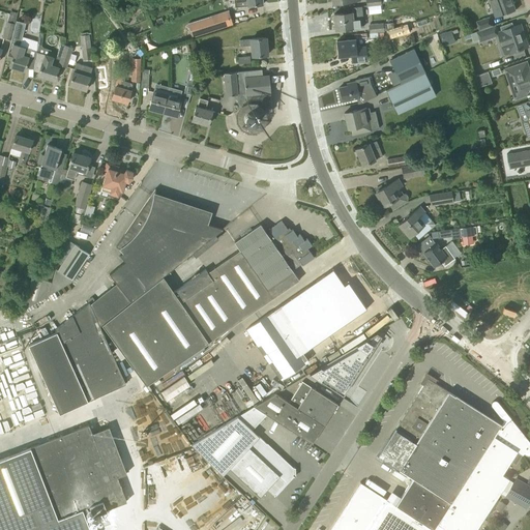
[(490,0),(496,17),(516,10),(511,0),(490,0)]
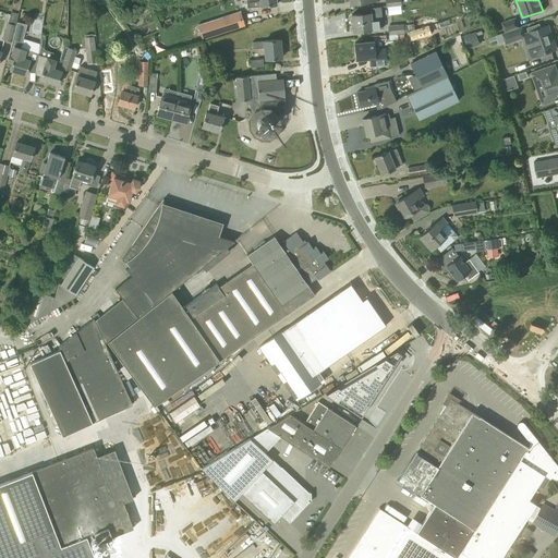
[(361,14),(351,15),(353,32),(364,31),(383,28),(381,21),(380,7),(361,9),(361,14)]
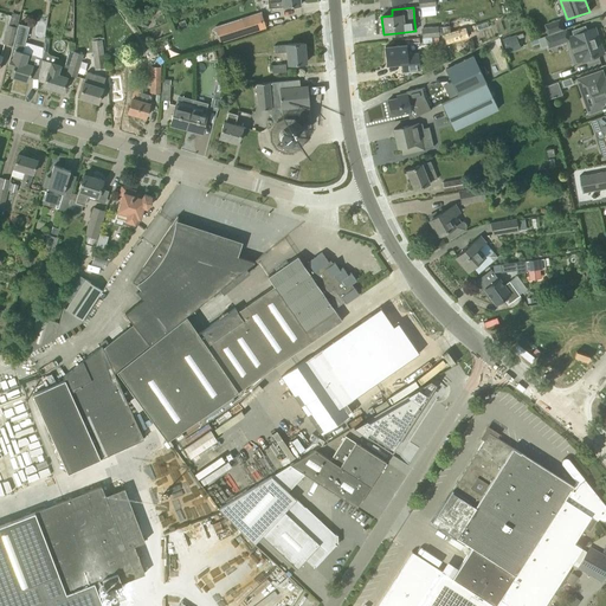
[(220,43),(264,28),(259,12),(214,27),(220,43)]
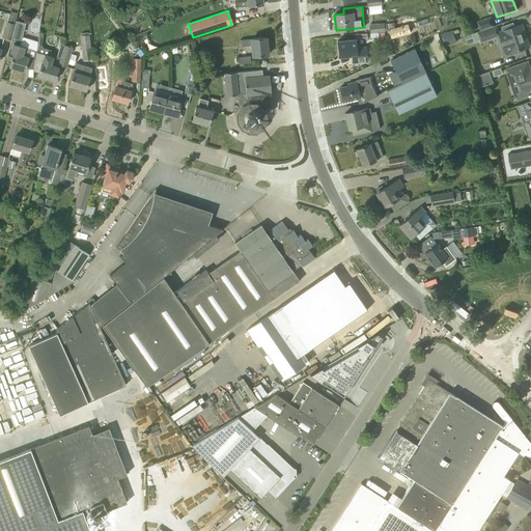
[(16,24),(15,24),(18,12),(10,11),(9,15),(7,22),(6,21),(2,36),(11,39),(16,24)]
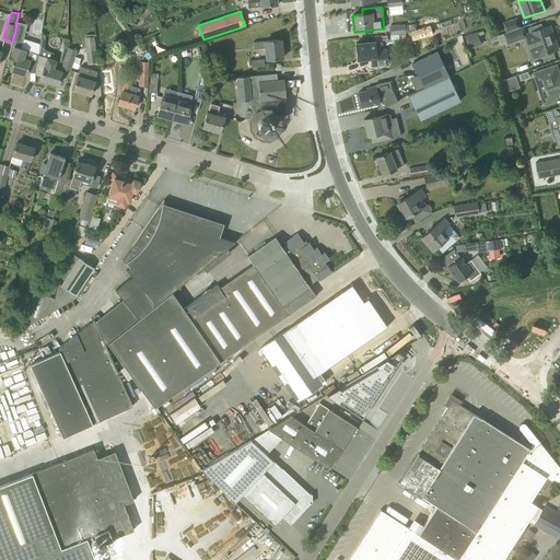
[(503,23),(506,32),(521,27),(517,18),(503,23)]
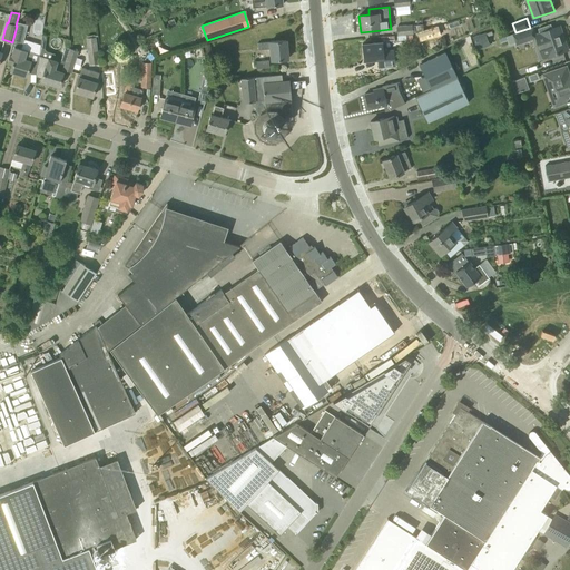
[(7,61),(12,64),(10,71),(26,77),(33,52),(21,48),(28,26),(19,22),(9,55),(7,61)]
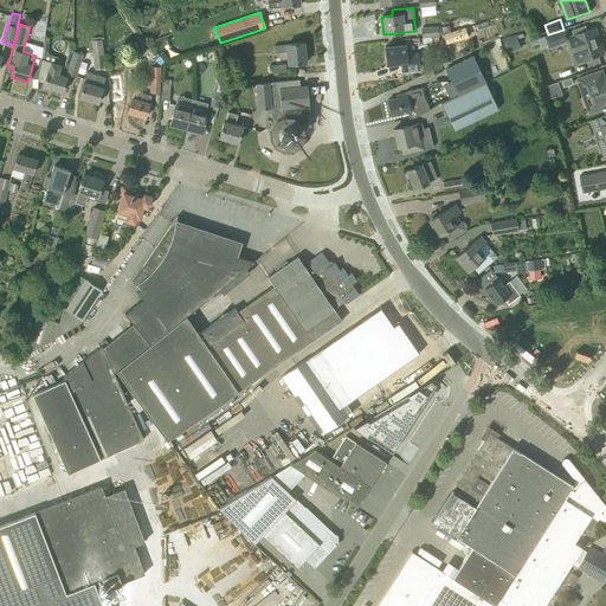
[(450,32),(449,26),(423,28),(424,37),(431,37),(438,36),(439,36),(450,32)]
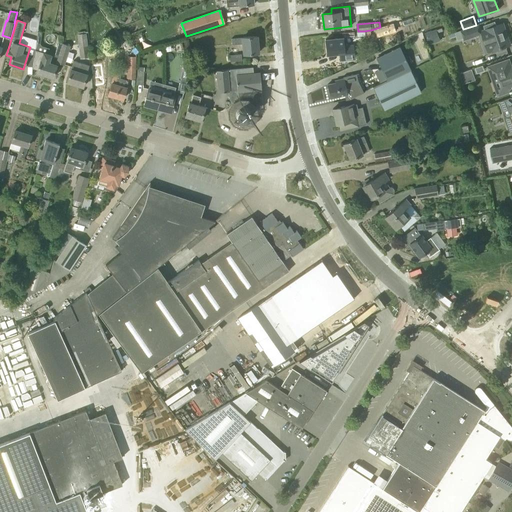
[(371,30),(372,33),(372,36),(390,31),(389,30),(396,29),(394,23),(380,27),(371,30)]
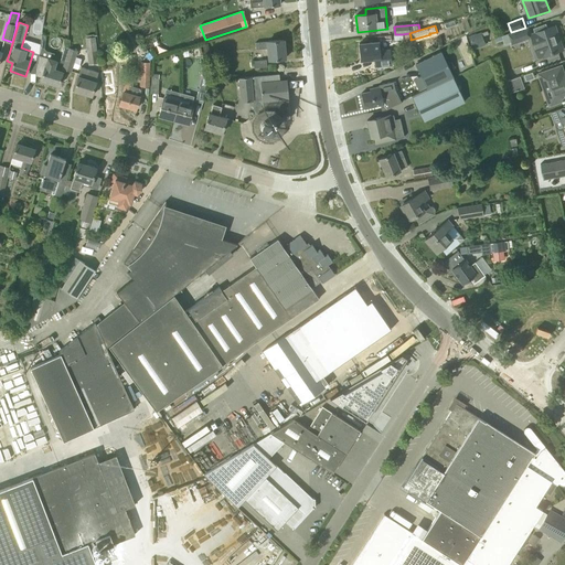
[(535,32),(531,34),(532,35),(539,57),(543,56),(545,56),(553,53),(563,50),(560,40),(555,25),(553,27),(543,30),(535,32)]
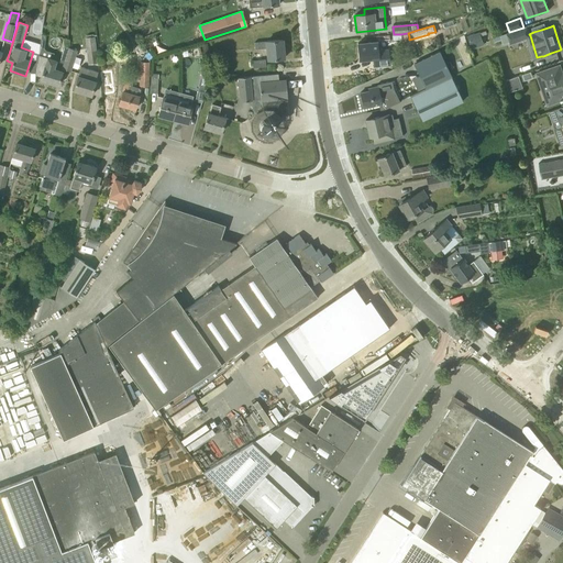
[(530,35),(529,34),(527,26),(507,33),(500,36),(503,45),(510,43),(510,44),(526,39),(526,36),(530,35)]
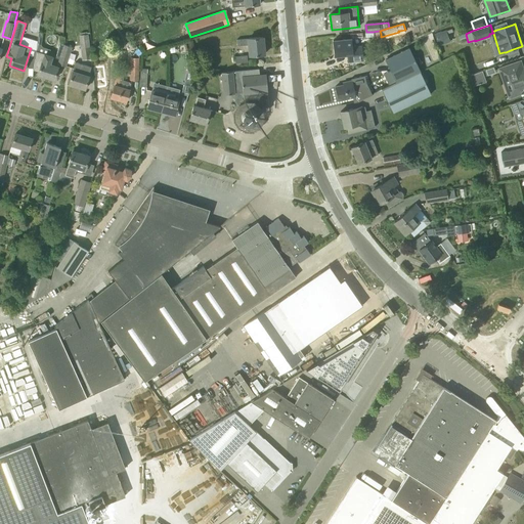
[(446,30),(434,34),(438,46),(450,41),(446,30)]
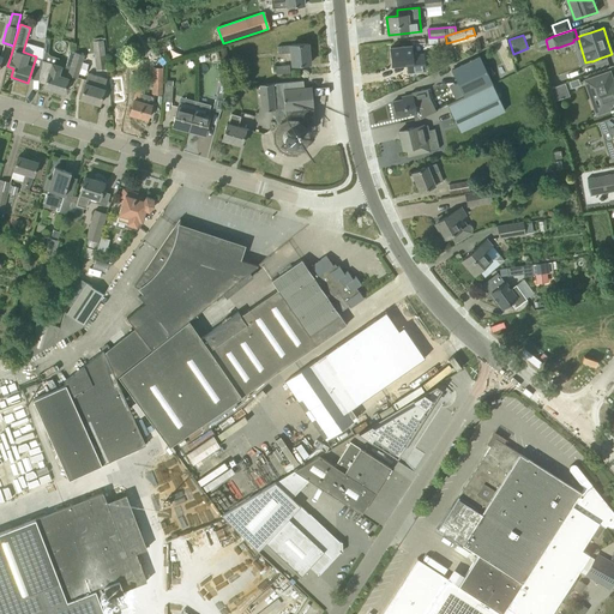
[(408,46),(390,48),(392,65),(407,64),(408,72),(425,71),(423,53),(419,54),(417,38),(408,40),(408,46)]
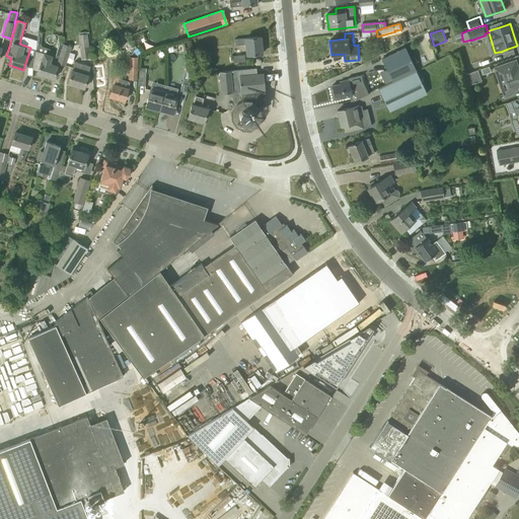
[(81,60),(90,59),(87,33),(78,34),(81,60)]
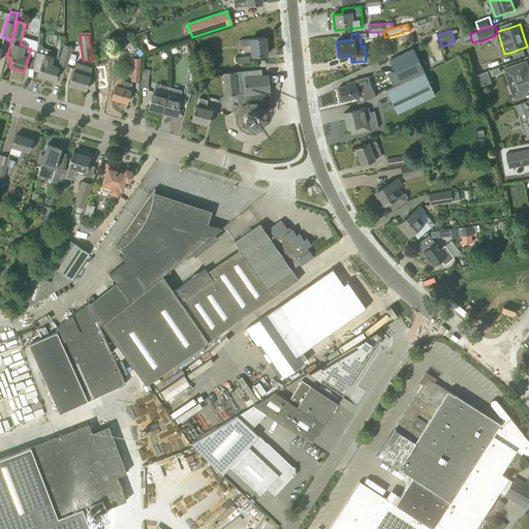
[(252,56),(267,55),(266,37),(240,39),(241,45),(252,44),(252,56)]
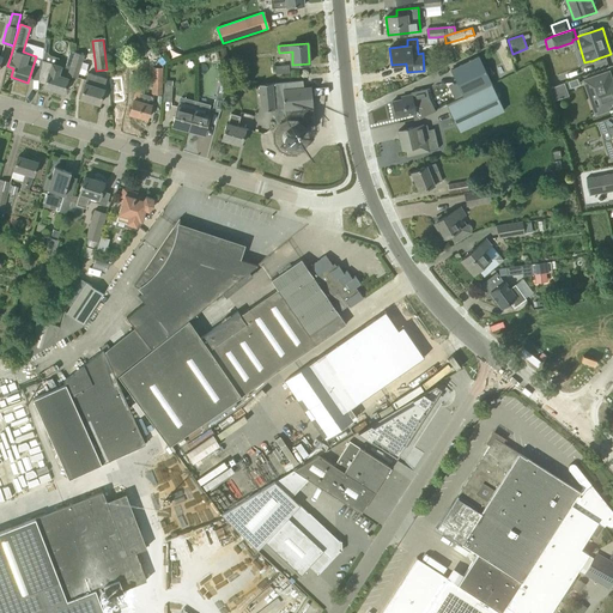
[(67,74),(78,78),(82,70),(79,70),(84,55),(74,52),(70,50),(65,67),(68,68),(67,74)]
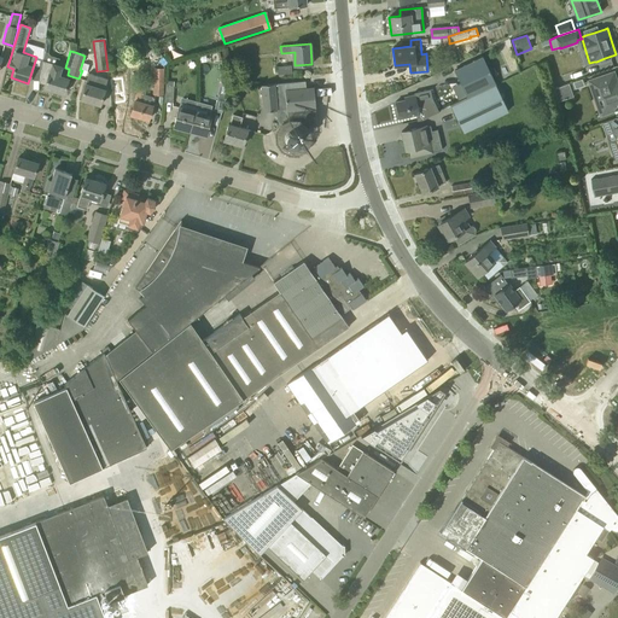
[(460,83),(467,97),(495,83),(482,57),(454,70),(460,83)]
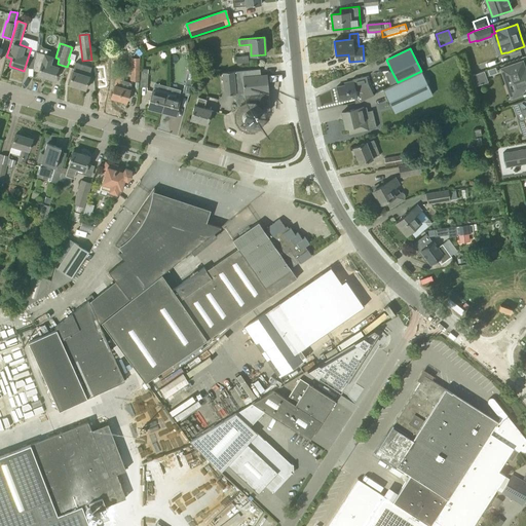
[(34,71),(38,72),(37,75),(53,80),(58,67),(50,65),(53,58),(36,51),(34,71)]
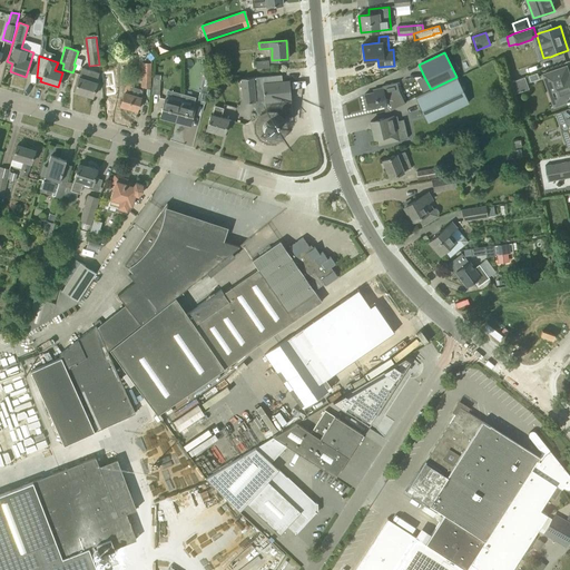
[(151,62),(141,62),(141,88),(150,88),(151,62)]
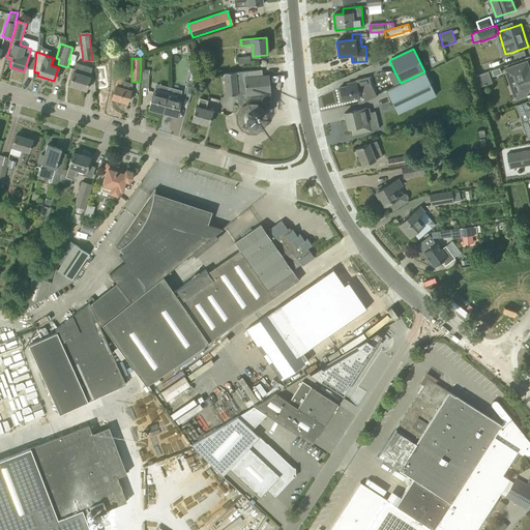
[(529,95),(529,94),(529,69),(527,61),(504,69),(516,99),(528,95),(529,95)]
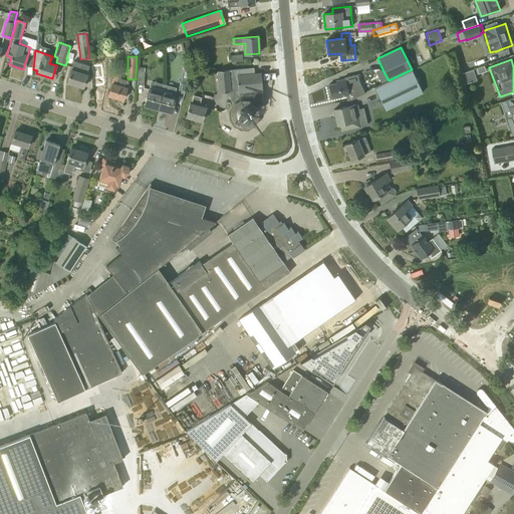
[(69,73),(66,82),(83,87),(85,78),(87,74),(86,74),(89,66),(74,61),(71,69),(70,69),(69,73)]
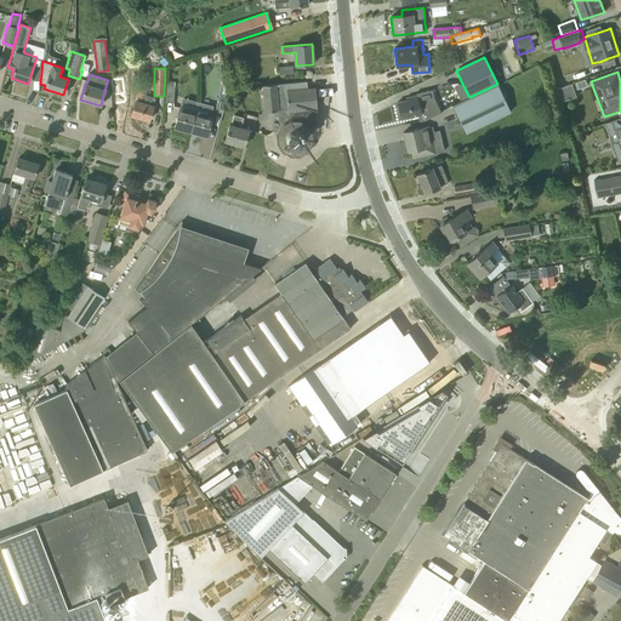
[(586,79),(576,83),(579,89),(588,86),(586,79)]
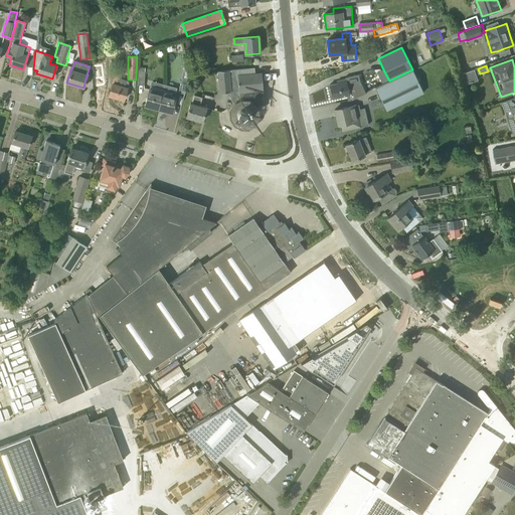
[(229,93),(230,95),(230,105),(239,104),(240,107),(239,108),(238,108),(237,109),(236,110),(236,111),(235,112),(235,114),(235,115),(235,116),(235,117),(236,118),(236,119),(237,120),(238,121),(238,122),(239,123),(241,123),(242,123),(243,124),(244,124),(245,124),(246,123),(248,123),(249,122),(250,122),(250,121),(251,120),(252,119),(252,118),(253,117),(253,115),(253,114),(253,113),(252,112),(252,111),(251,110),(251,109),(265,108),(263,90),(262,73),(254,73),(254,67),(244,68),(227,69),(217,70),(218,93),(229,92),(229,93)]
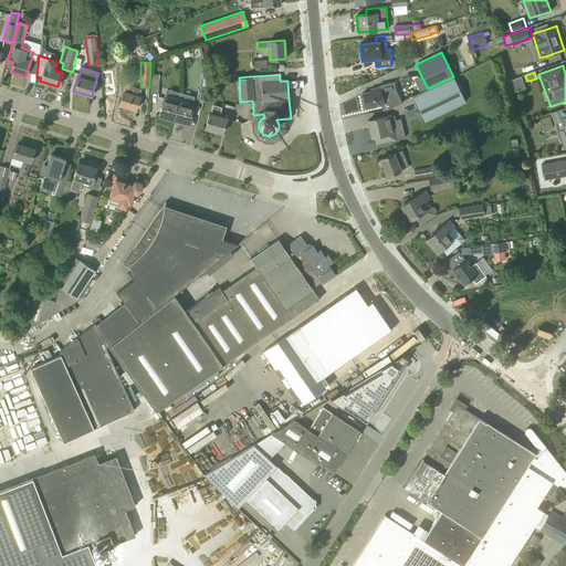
[(465,102),(453,76),(428,88),(419,93),(418,93),(411,96),(423,122),(465,102)]
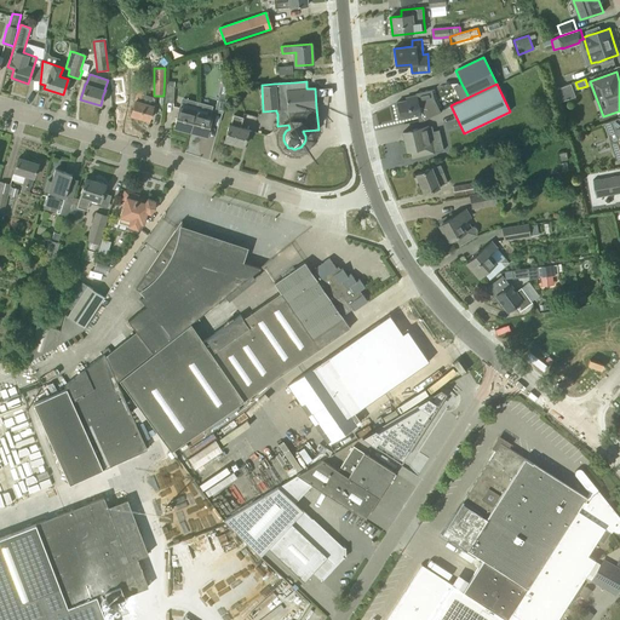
[(461,84),(453,87),(460,101),(469,97),(461,84)]
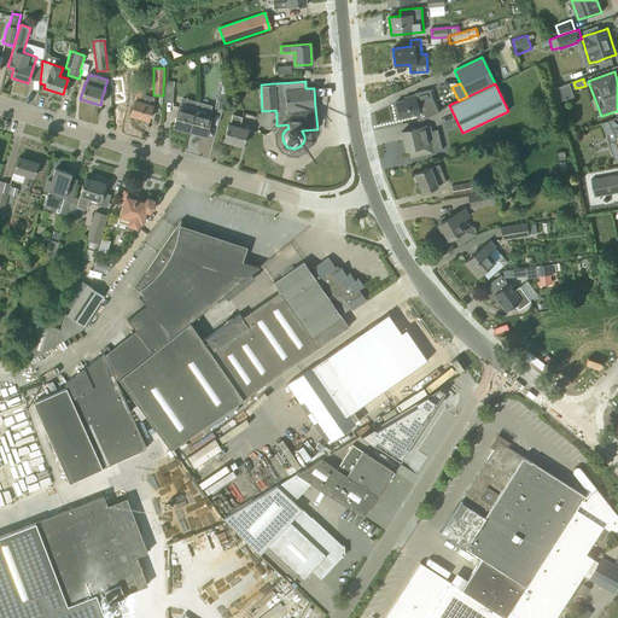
[(560,101),(575,97),(570,83),(555,88),(560,101)]
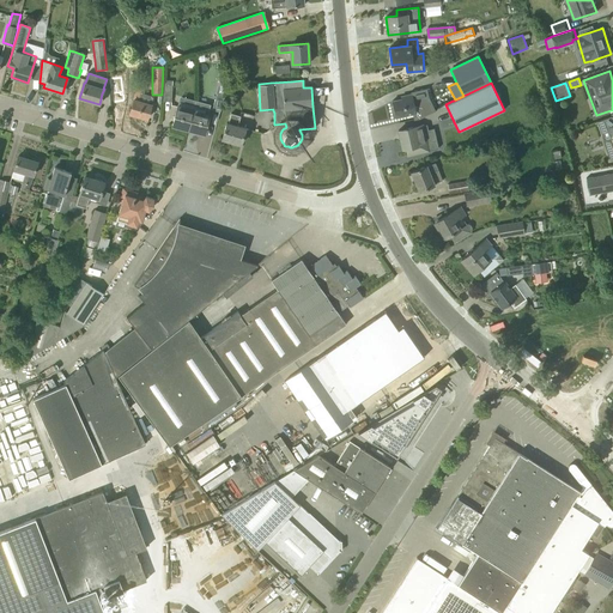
[(145,89),(137,86),(129,114),(147,119),(151,104),(153,97),(144,93),(145,89)]
